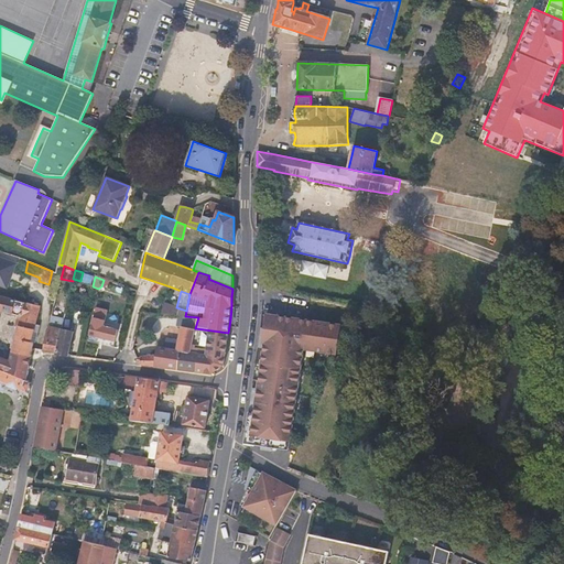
[(12,354),(10,361),(0,357),(0,311),(20,316),(17,326),(19,327),(22,317),(26,303),(0,295),(0,369),(26,381),(31,358),(12,354)]
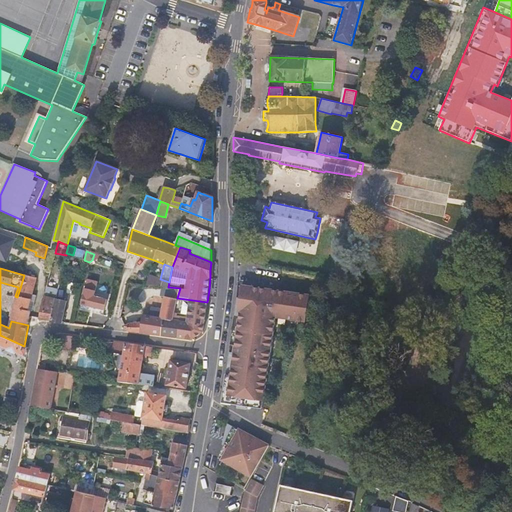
[(12,317),(11,321),(28,325),(29,317),(31,311),(31,312),(36,295),(32,294),(36,278),(24,275),(20,288),(17,297),(15,308),(12,307),(10,316),(12,317)]
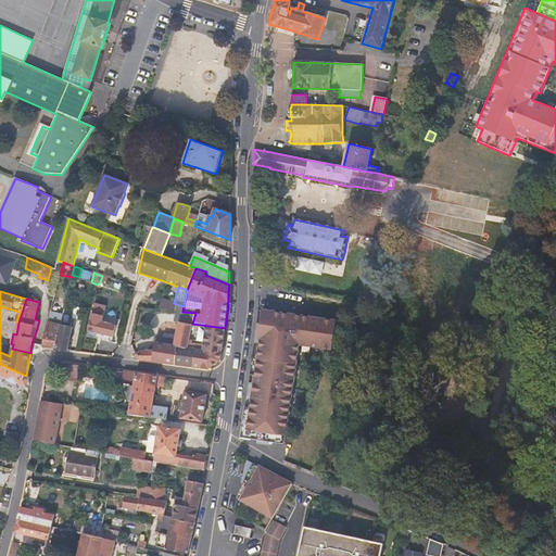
[(165,310),(182,312),(184,306),(174,303),(163,299),(160,310),(165,310)]
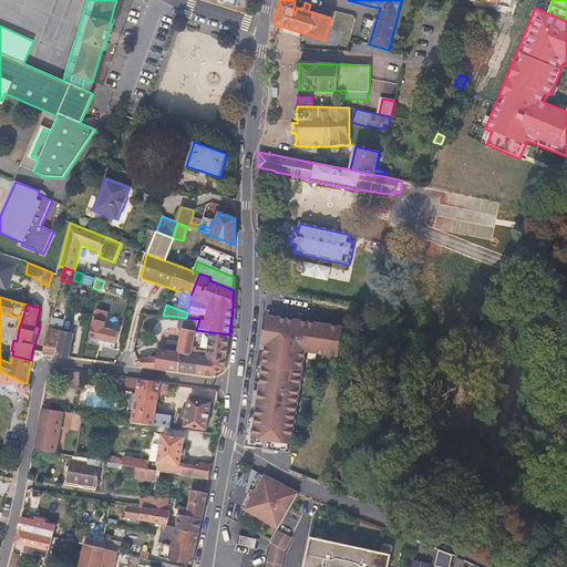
[(109,312),(96,310),(94,319),(106,322),(109,312)]
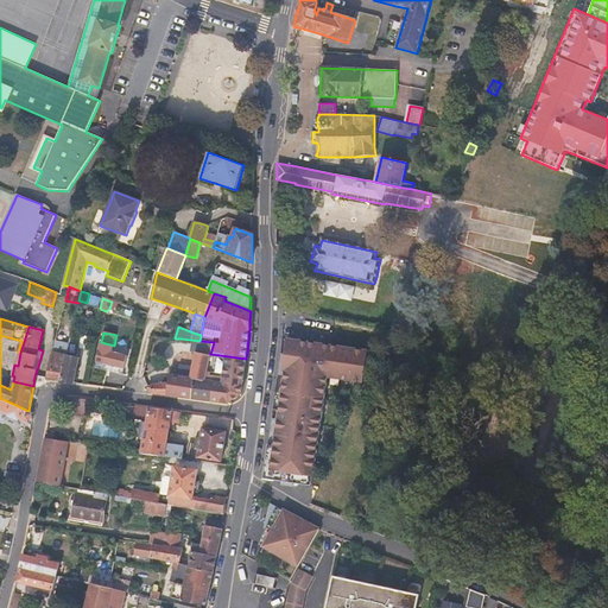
[(81,335),(78,349),(89,350),(93,337),(81,335)]
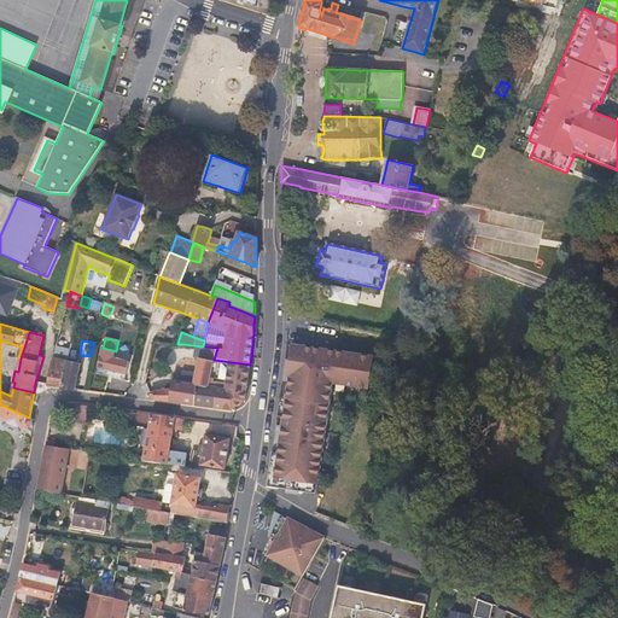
[(203,347),(184,344),(181,351),(190,353),(188,356),(198,357),(214,360),(217,348),(203,347)]
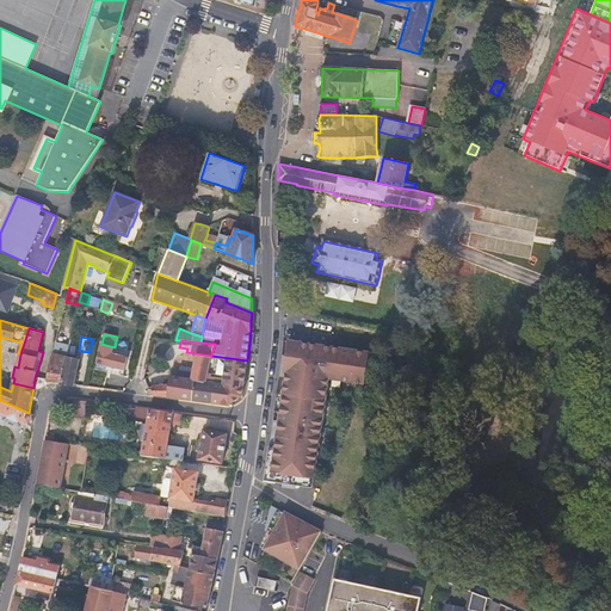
[(47,381),(61,382),(67,356),(68,345),(56,341),(47,381)]
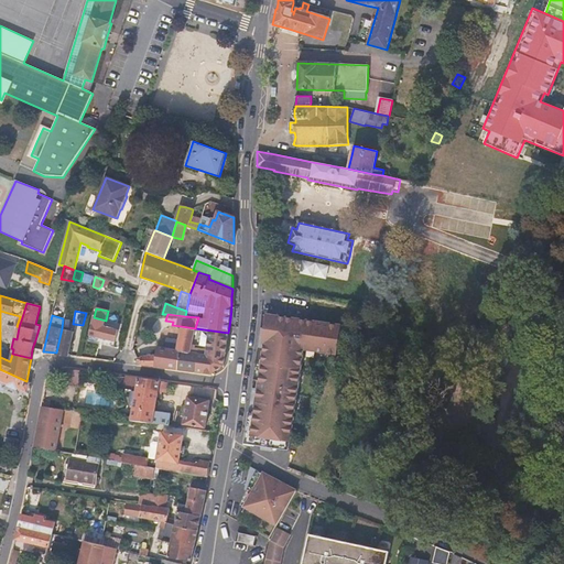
[(263,344),(264,344),(261,373),(255,414),(249,413),(246,433),(245,444),(289,451),(303,349),(336,355),(339,326),(267,316),(263,337),(263,344)]
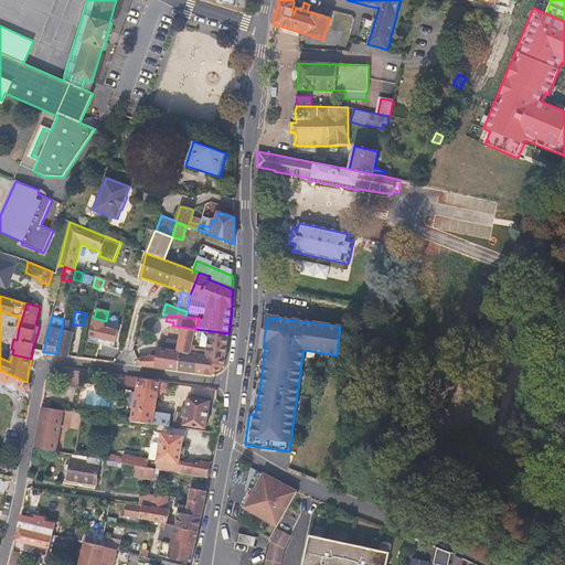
[(114,349),(116,342),(118,330),(119,328),(105,324),(106,321),(94,318),(89,337),(88,342),(114,349)]
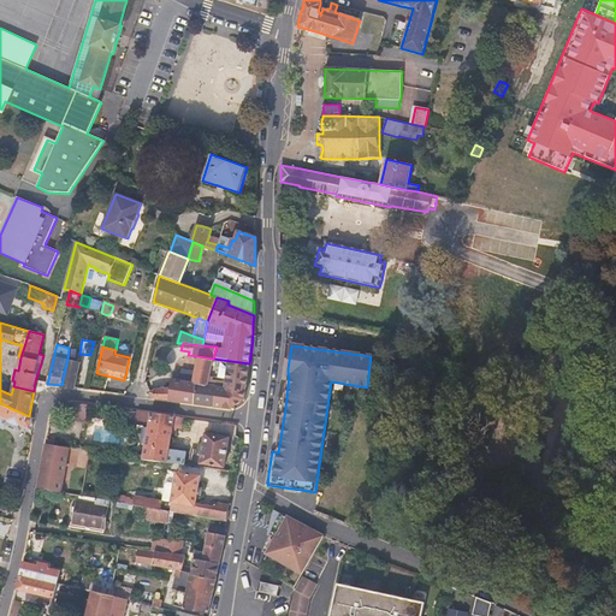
[(208,386),(213,359),(197,356),(194,374),(194,383),(181,380),(172,379),(171,379),(171,388),(169,401),(194,404),(197,385),(207,386),(208,386)]
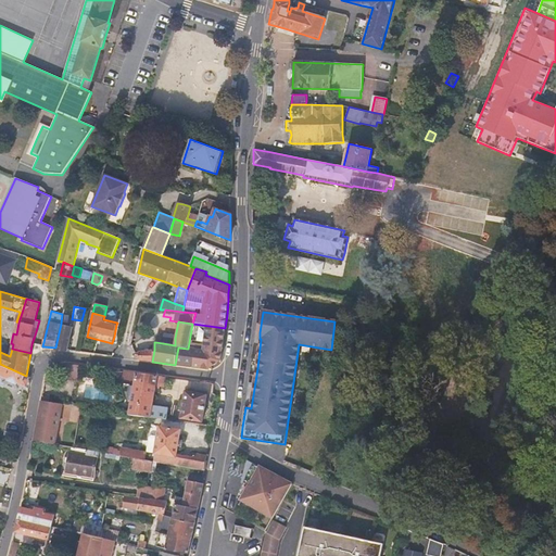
[(73,327),(61,324),(55,348),(68,350),(73,327)]
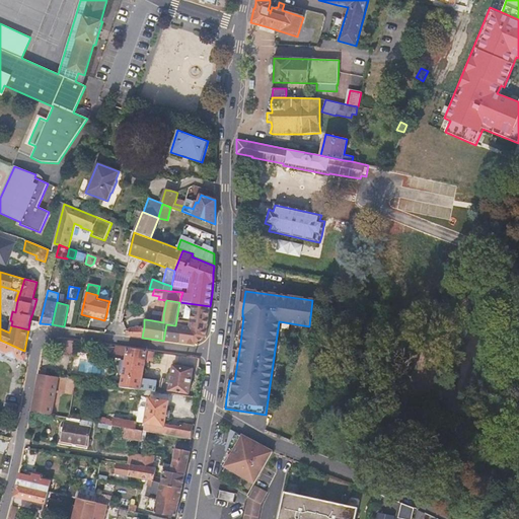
[(210,306),(179,302),(175,325),(182,326),(207,328),(209,317),(210,306)]
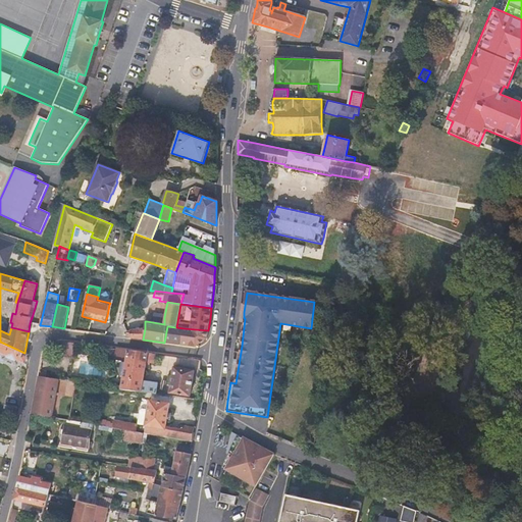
[(154,316),(153,322),(164,324),(164,317),(154,316)]
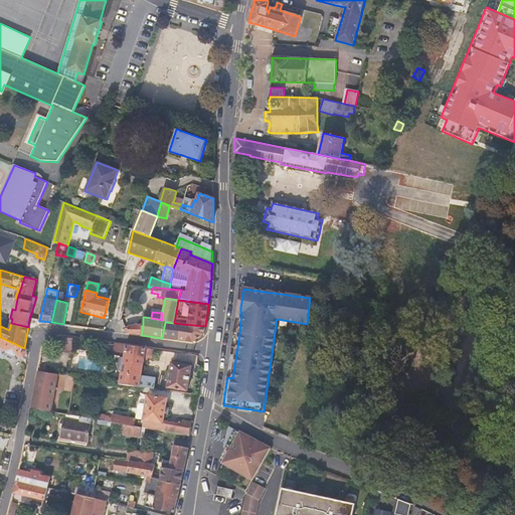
[(165,322),(162,338),(178,341),(181,324),(174,323),(173,323),(165,322)]
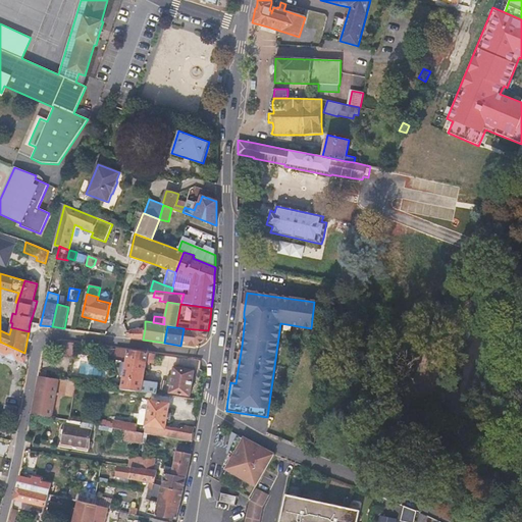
[(208,330),(184,328),(180,346),(195,348),(202,343),(207,338),(208,330)]
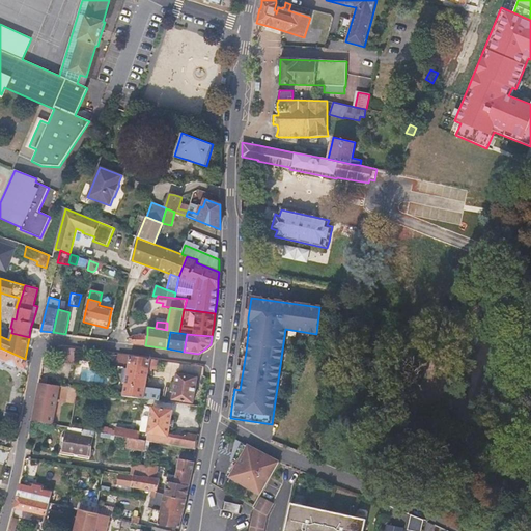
[(60,346),(60,347),(58,362),(75,364),(77,348),(60,346)]
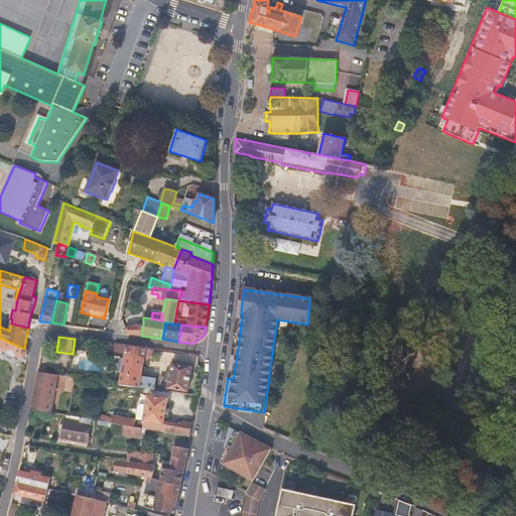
[(28,351),(24,349),(0,338),(0,350),(5,352),(5,354),(16,359),(17,357),(26,361),(28,351)]
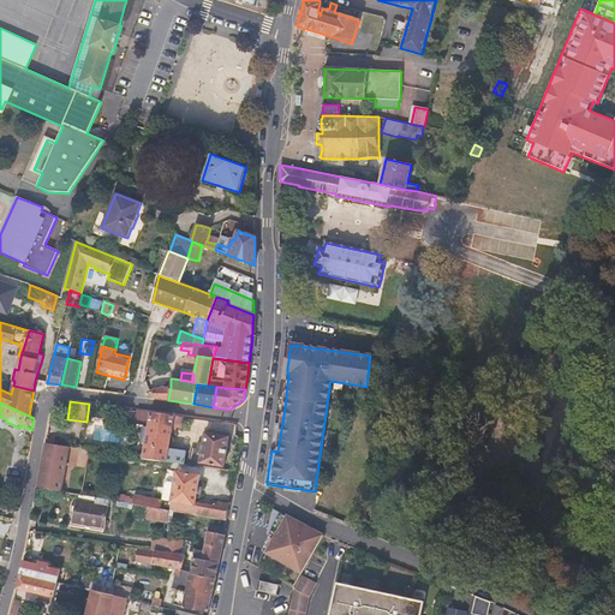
[(175,416),(126,408),(124,422),(137,424),(136,428),(136,430),(136,433),(137,439),(142,443),(145,446),(143,458),(167,461),(169,448),(173,428),(175,416)]
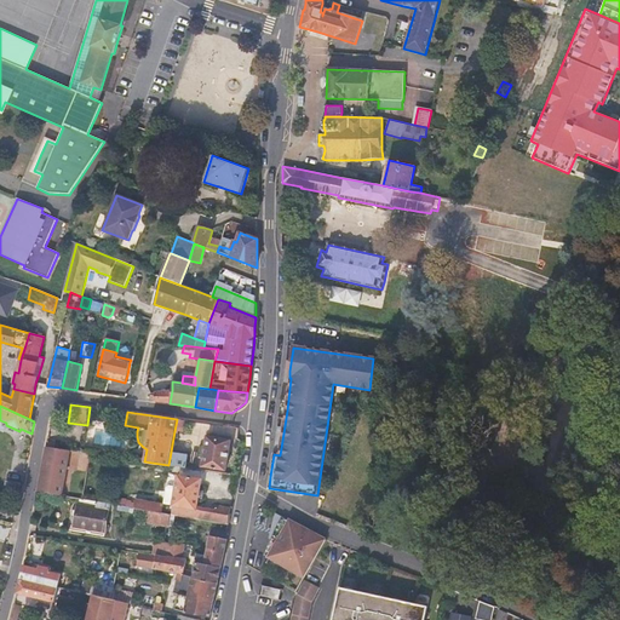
[(185,420),(177,419),(174,431),(183,432),(185,420)]
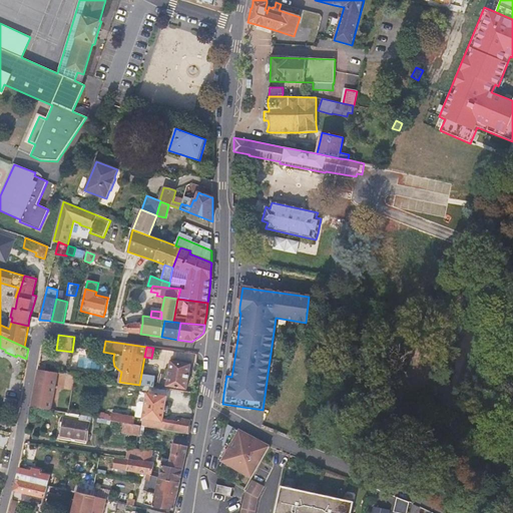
[(190,365),(171,362),(166,386),(186,389),(188,377),(190,365)]
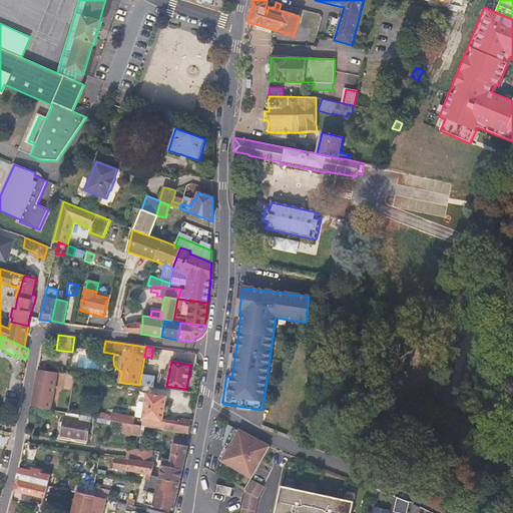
[(57,373),(38,370),(31,407),(51,411),(57,373)]
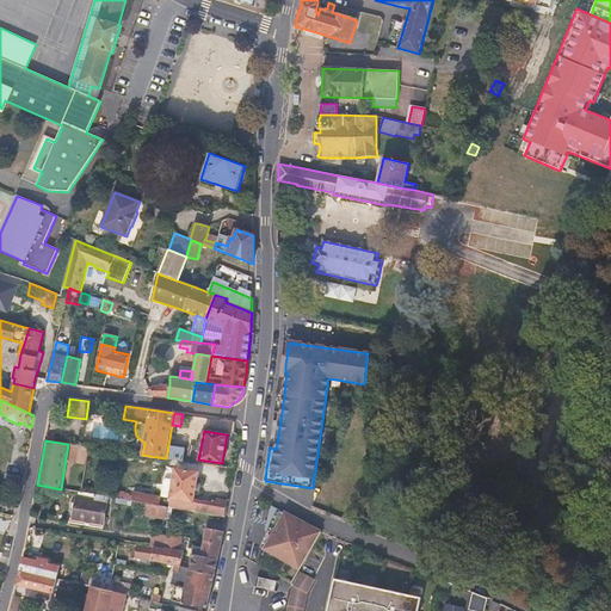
[(168,445),(166,458),(184,461),(185,448),(168,445)]
